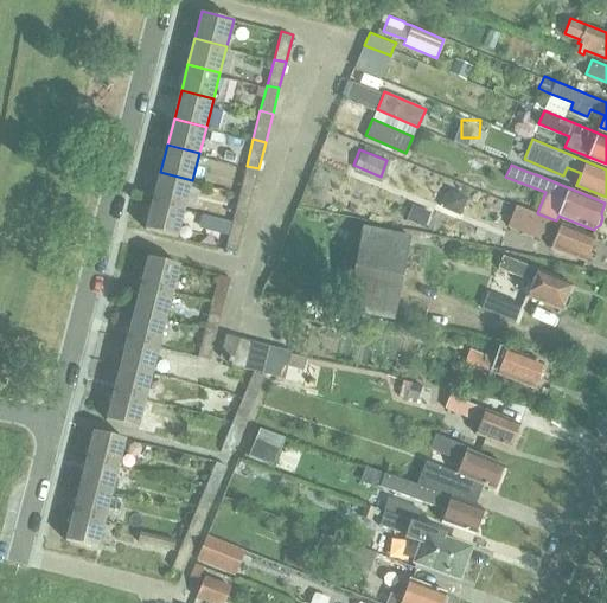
[(247,166),(240,192),(251,196),(259,168),(247,166)]
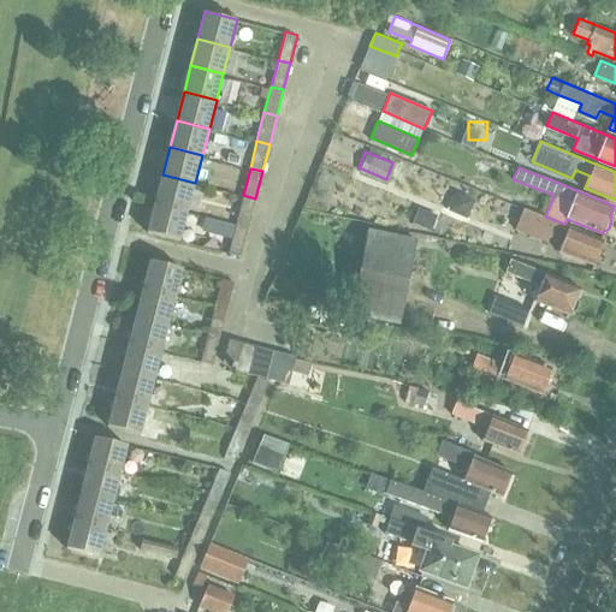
[(163,174),(155,202),(188,211),(195,183),(163,174)]
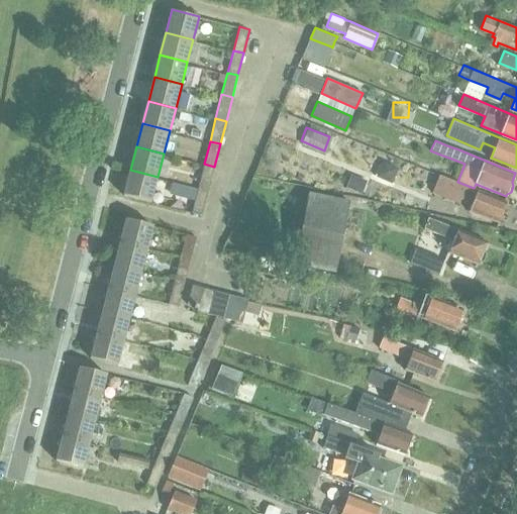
[(204,164),(198,187),(208,190),(214,167),(204,164)]
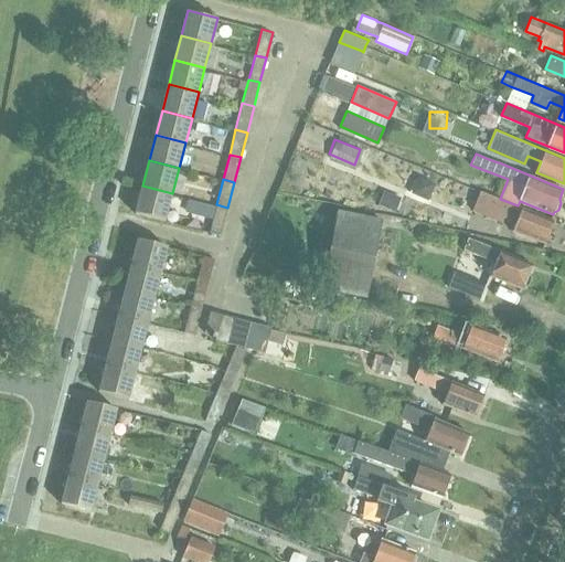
[(172,193),(142,186),(136,211),(166,219),(172,193)]
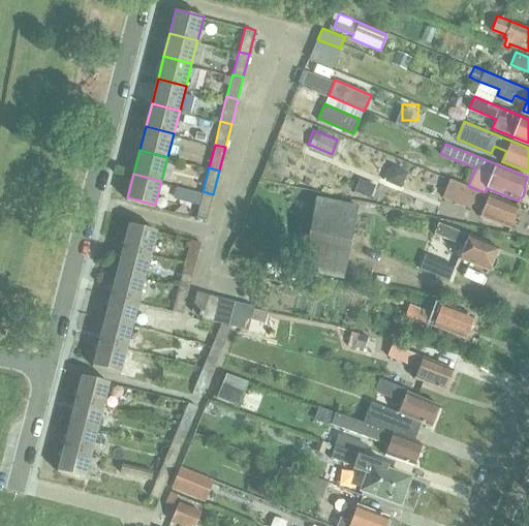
[(443,196),(471,207),(473,202),(485,206),(480,214),(510,226),(519,206),(485,192),(468,186),(449,178),(443,196)]
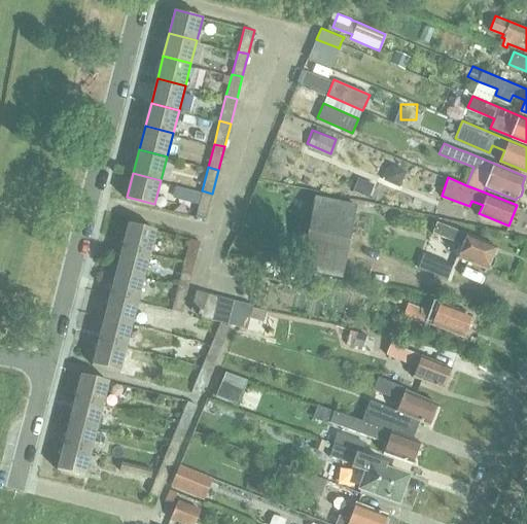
[(212,194),(202,190),(196,214),(206,217),(212,194)]
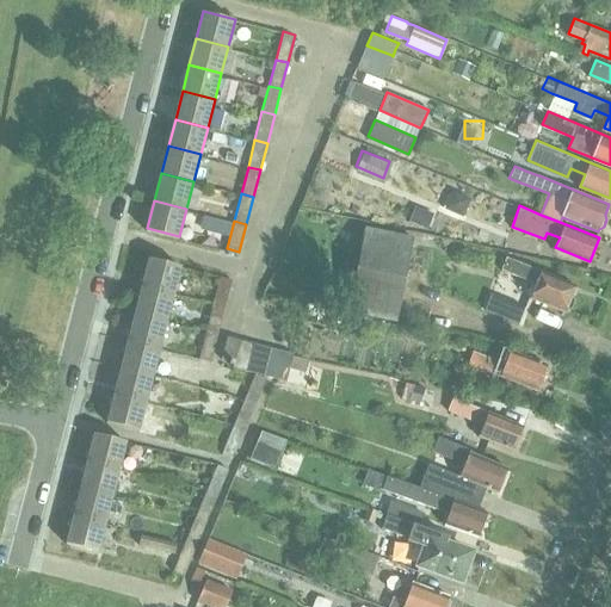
[(347,309),(395,320),(413,237),(366,227),(347,309)]
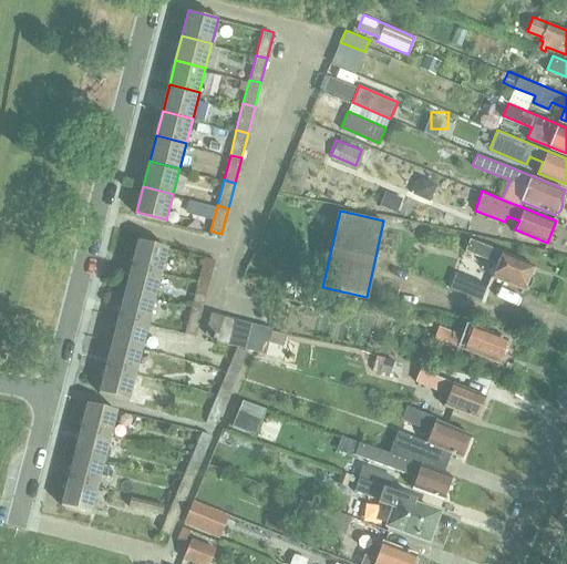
[(137,238),(131,264),(162,272),(168,246),(137,238)]
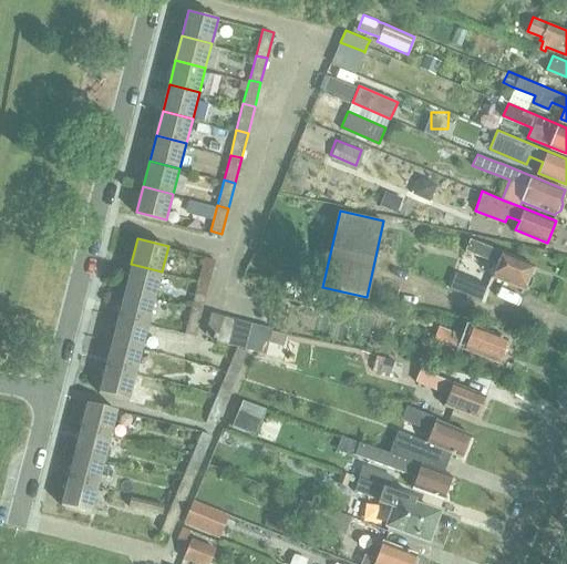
[(466,249),(498,263),(493,275),(524,288),(525,287),(529,285),(533,277),(531,274),(534,264),(471,238),(466,249)]
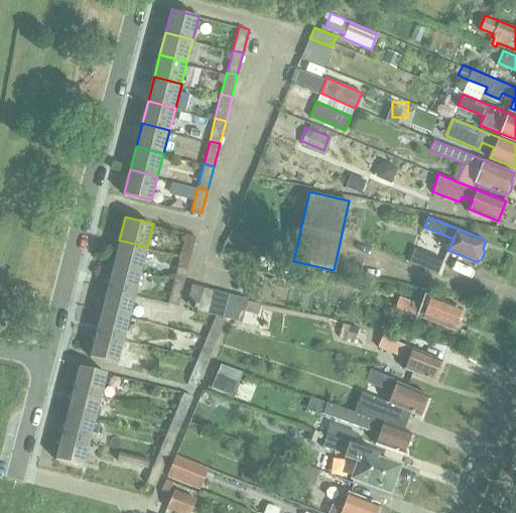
[(185,232),(179,255),(189,258),(196,235),(185,232)]
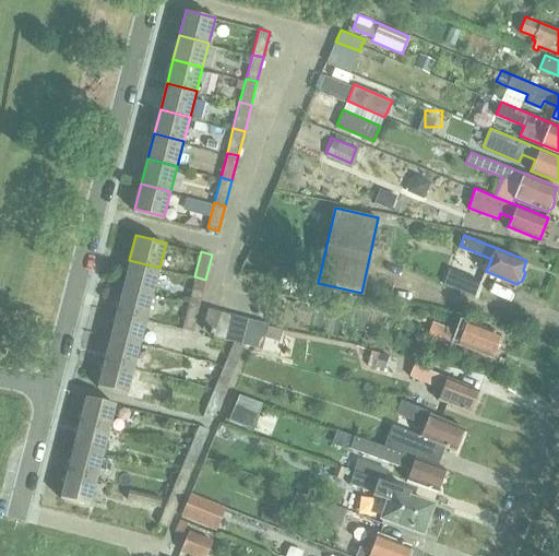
[(129,260),(123,285),(153,292),(159,268),(129,260)]
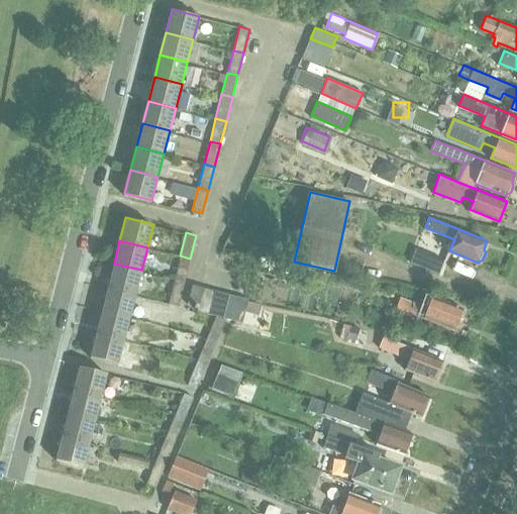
[(180,255),(174,279),(184,281),(190,259),(180,255)]
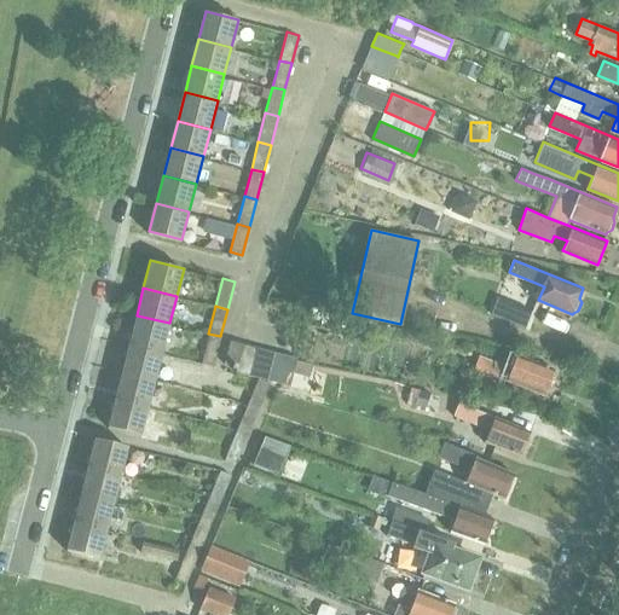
[(308,325),(336,330),(340,312),(312,306),(308,325)]
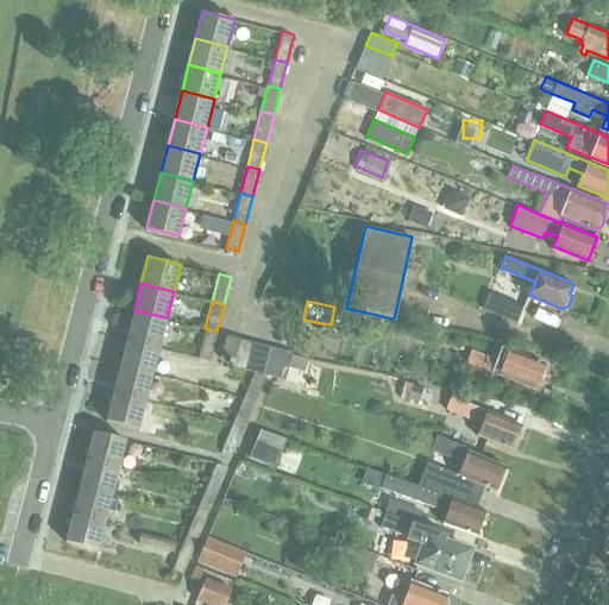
[(135,310),(127,336),(159,345),(167,317),(135,310)]
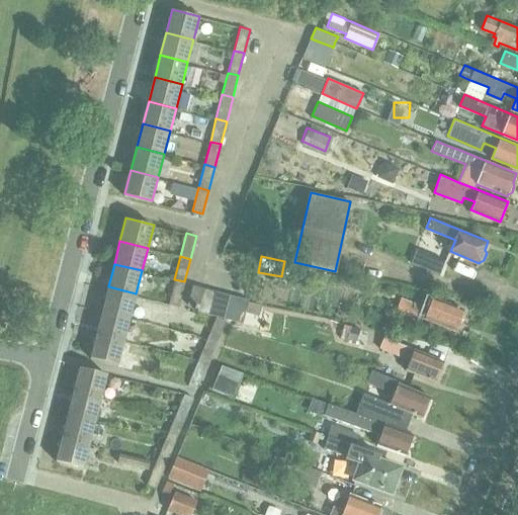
[(184,281),(174,279),(169,302),(178,304),(184,281)]
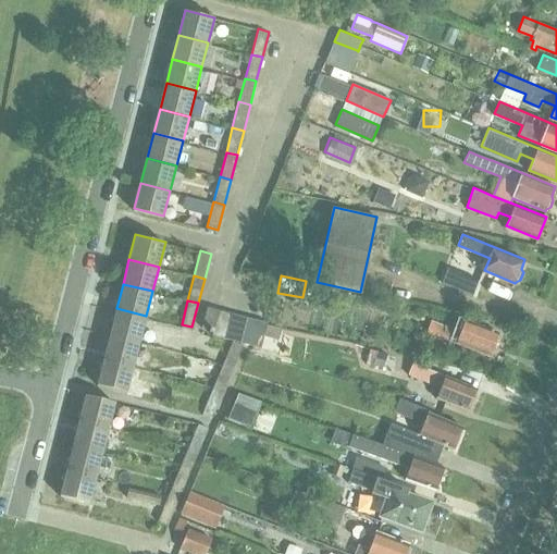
[(211,334),(212,334),(219,308),(206,305),(200,325),(209,328),(208,331),(212,332),(211,334)]
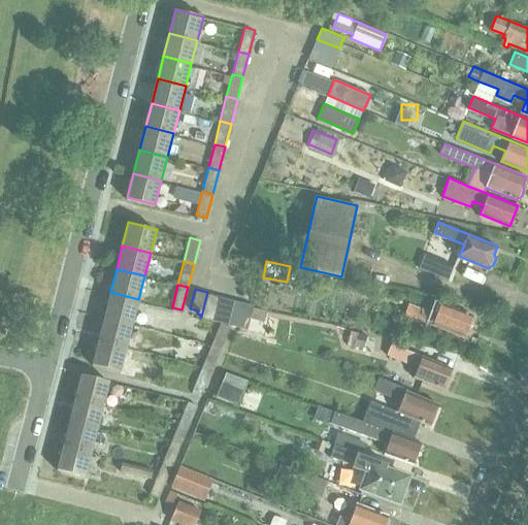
[(110,292),(104,316),(133,323),(138,299),(110,292)]
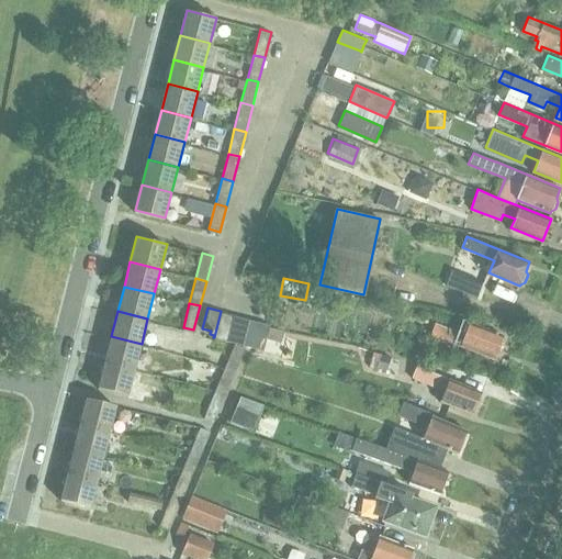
[(214,337),(226,341),(232,314),(221,311),(214,337)]
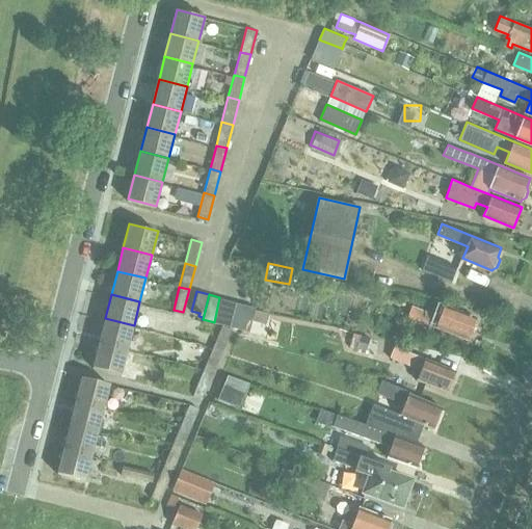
[(221,324),(227,325),(248,331),(255,306),(219,297),(214,322),(221,324)]
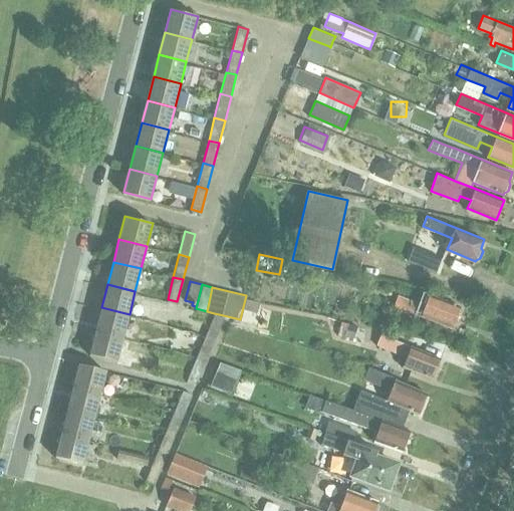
[(394,306),(452,328),(460,307),(429,295),(425,306),(398,296),(394,306)]
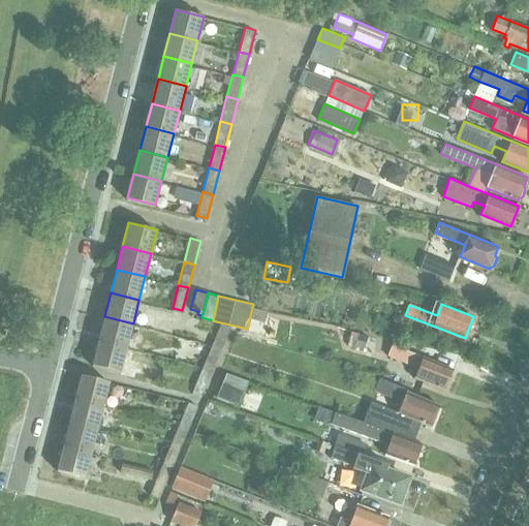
[(104,316),(99,339),(127,346),(133,323),(104,316)]
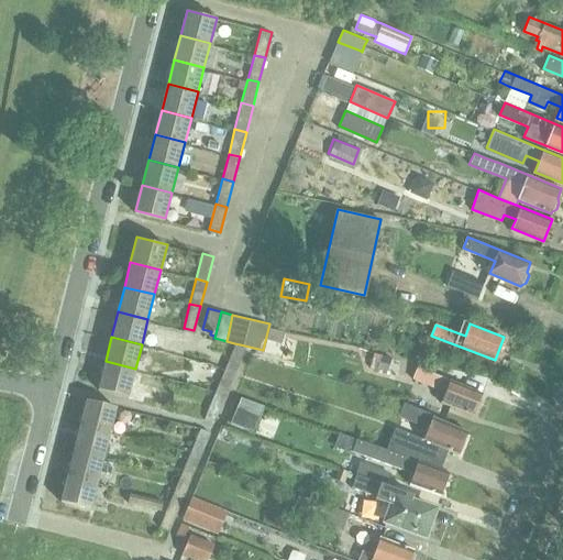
[(236,371),(245,348),(240,344),(234,343),(225,366),(236,371)]
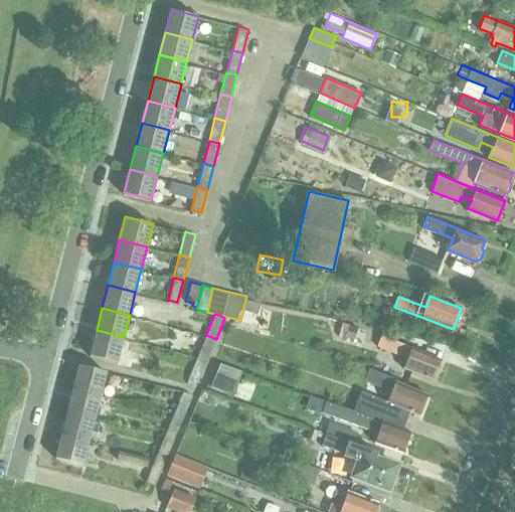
[(345,337),(373,345),(377,332),(349,323),(345,337)]
